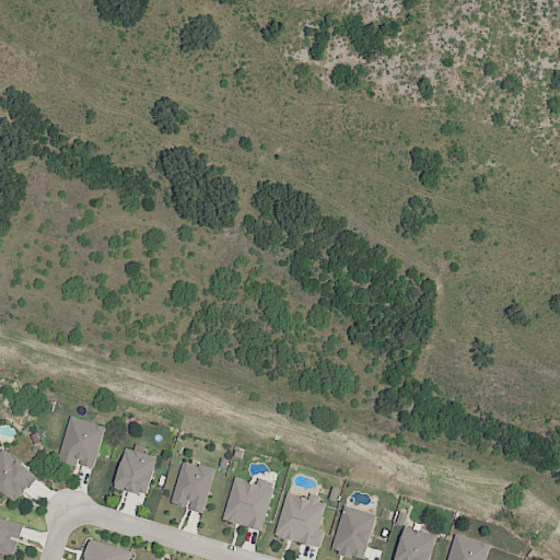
[(69,416),(57,461),(91,470),(103,424),(69,416)]
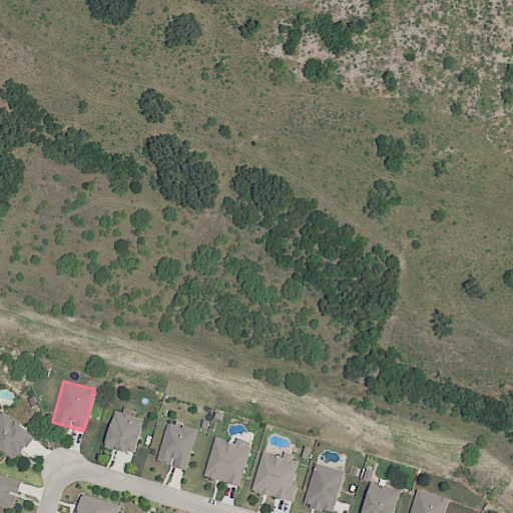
[(114,409),(146,420),(134,454),(103,443),(114,409)]
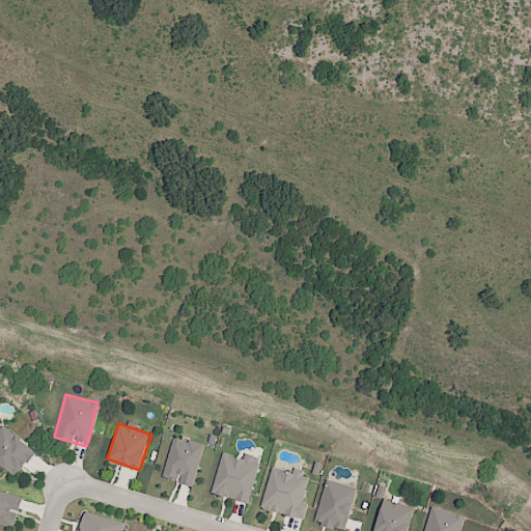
[(0,427),(3,424),(36,451),(17,476),(0,462),(0,427)]
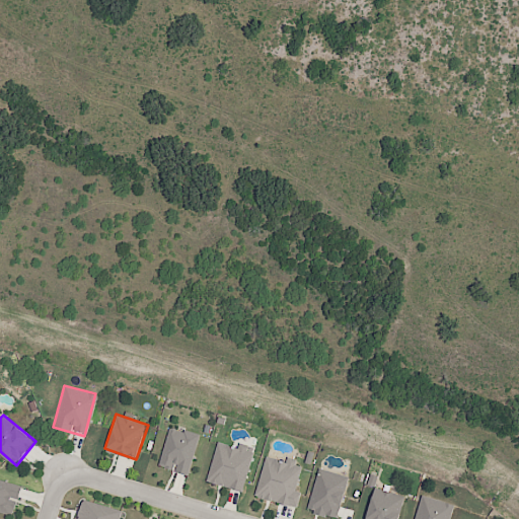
[(169,425),(199,435),(187,471),(157,462),(169,425)]
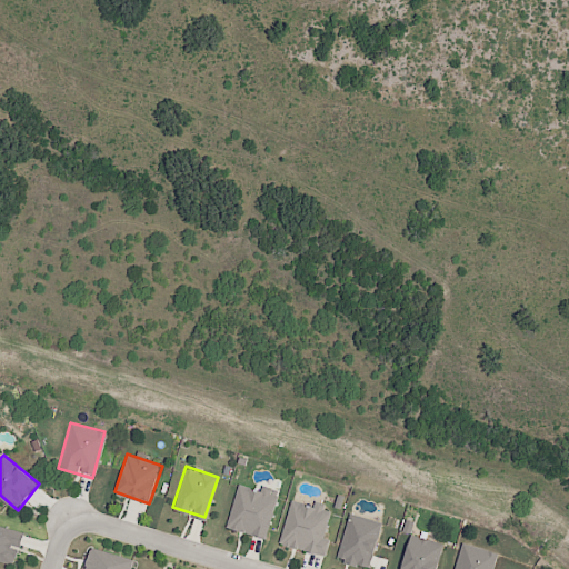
[(237,485),(277,497),(263,538),(225,526),(237,485)]
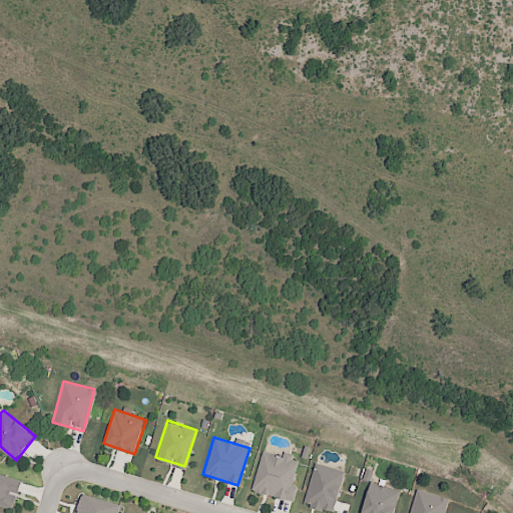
[(265,451),(299,462),(288,498),(252,487),(265,451)]
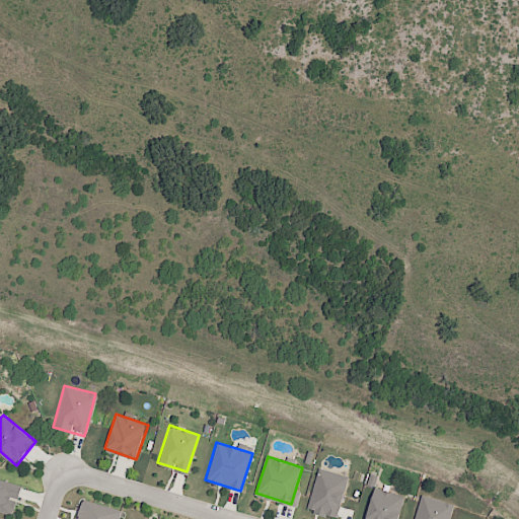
[(306,508),(339,518),(351,476),(319,466),(306,508)]
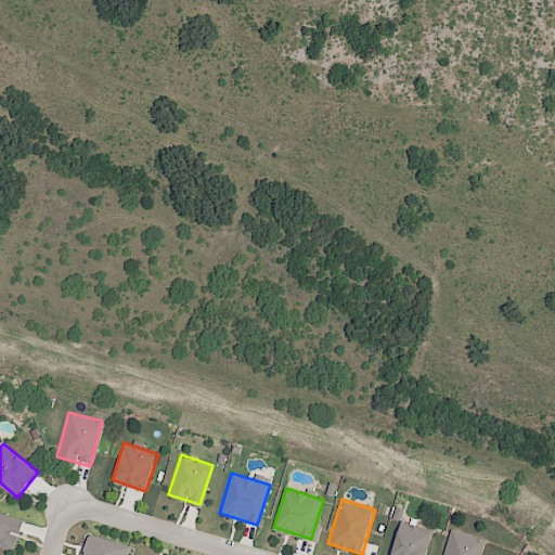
[(0,510),(0,546),(18,552),(27,518),(0,510)]
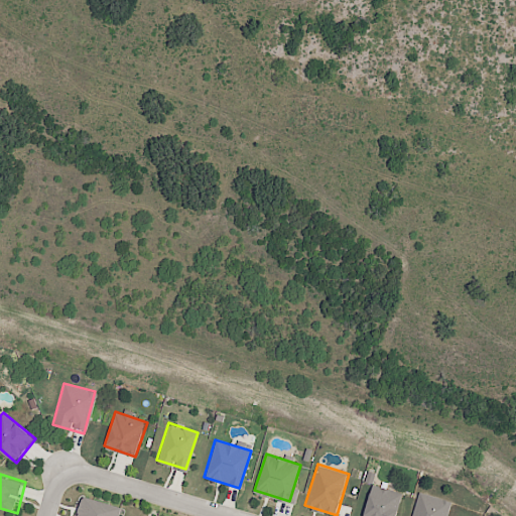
[(362,515),(372,484),(400,493),(395,509),(402,512),(400,515),(362,515)]
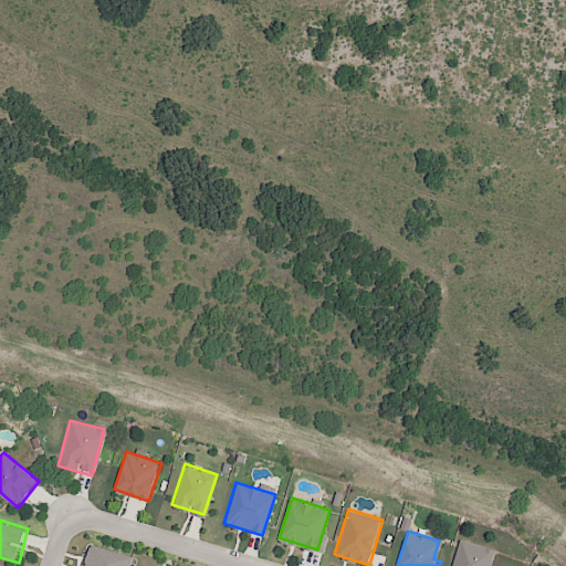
[(448,565),(456,545),(458,537),(500,551),(494,565),(448,565)]
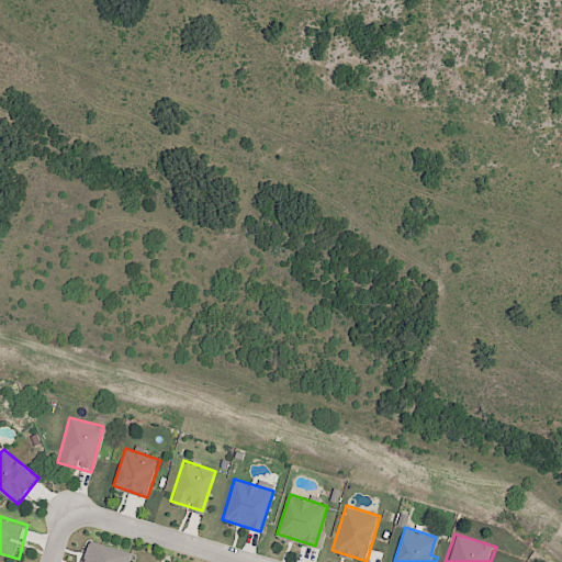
[(89,537),(81,561),(126,561),(131,549),(89,537)]
